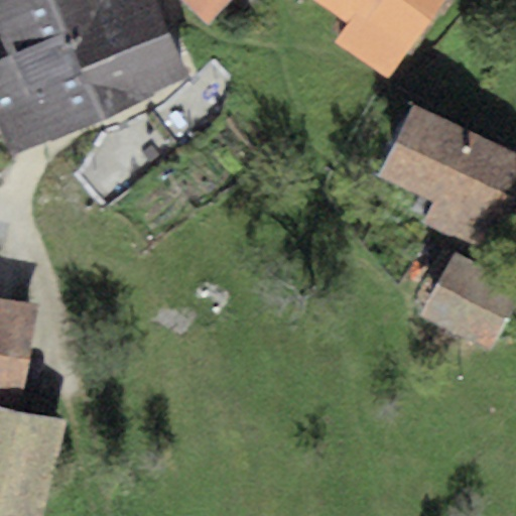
[(0,0),(0,42),(5,55),(0,57),(0,133),(9,154),(187,77),(154,0),(0,0)]
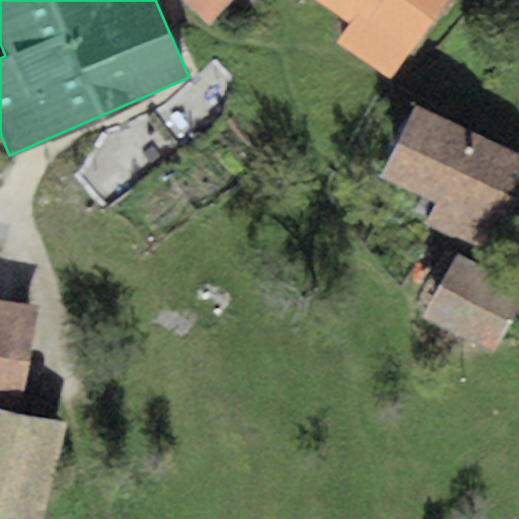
[(182,0),(210,22),(228,0),(182,0)]
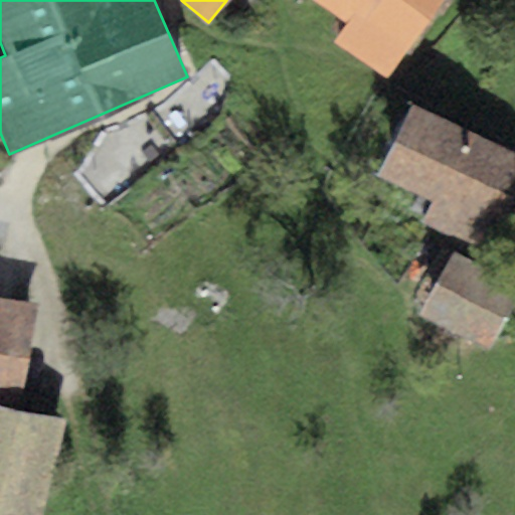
[(440,0),(313,0),(345,21),(332,40),(387,77),(440,0)]
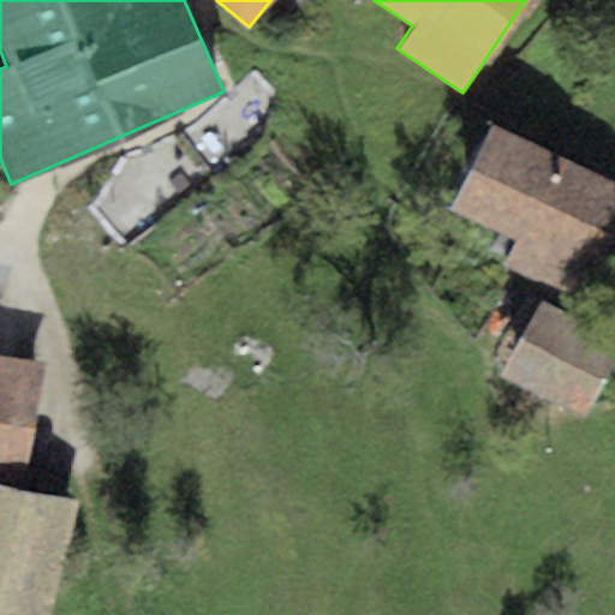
[(614,232),(614,183),(493,125),(452,210),(515,240),(503,267),(566,296),(578,270),(593,279),(614,232)]
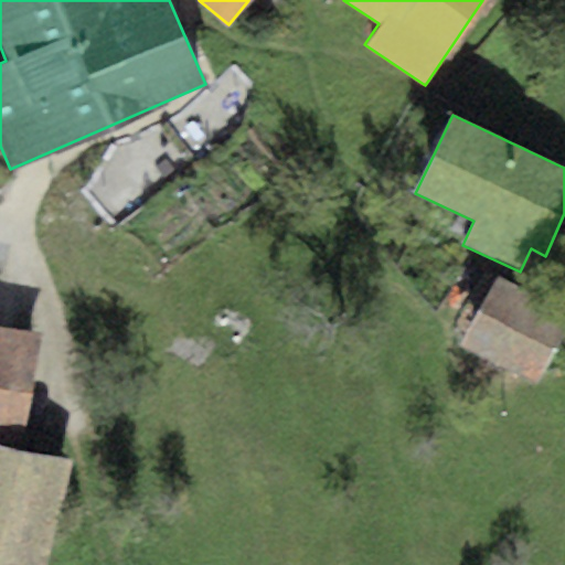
[(564,330),(564,318),(498,278),(458,344),(531,387),(564,330)]
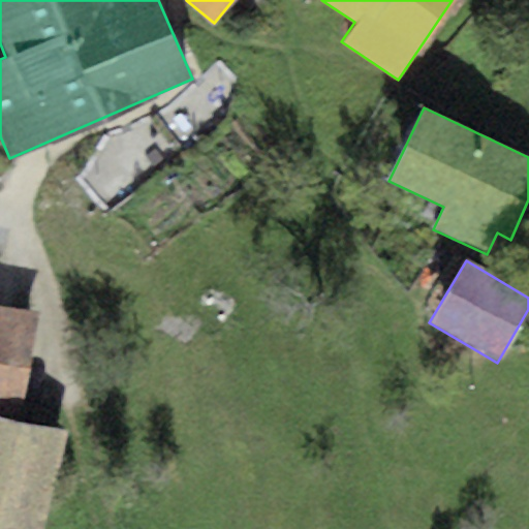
[(39,316),(0,308),(0,416),(18,421),(39,316)]
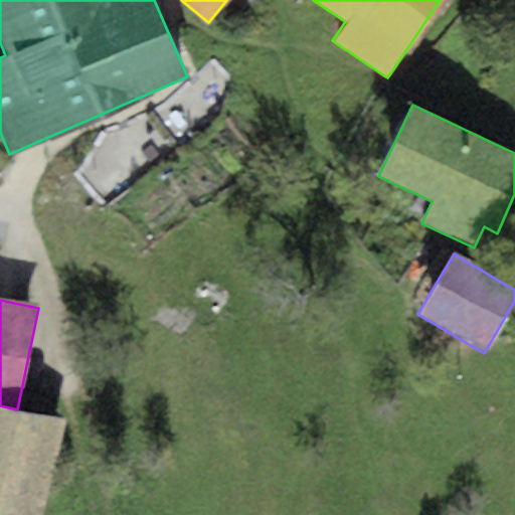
[(17,409),(0,405),(0,514),(42,514),(63,419),(17,409)]
